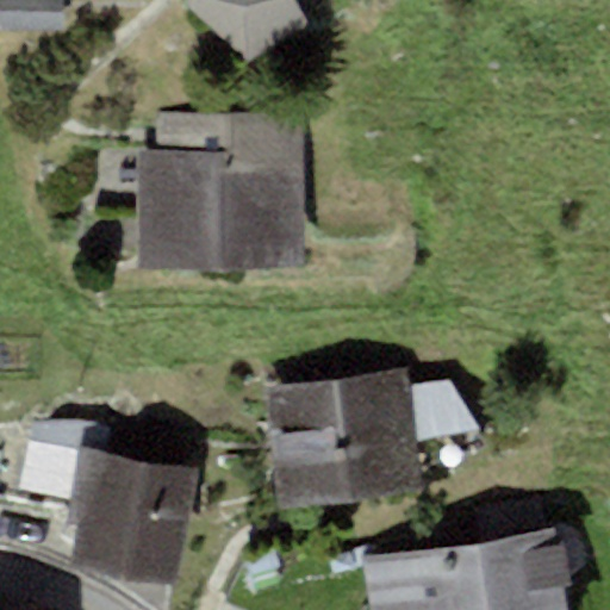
[(62,0),(0,0),(0,31),(63,30),(62,0)]
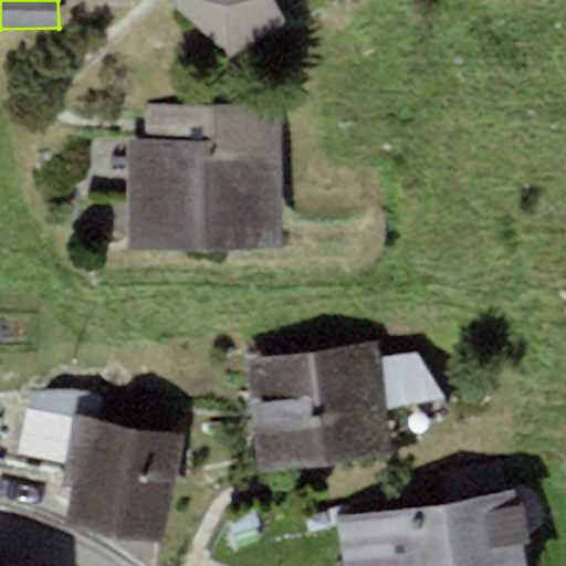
[(272,0),(173,0),(174,9),(230,55),(287,23),(272,0)]
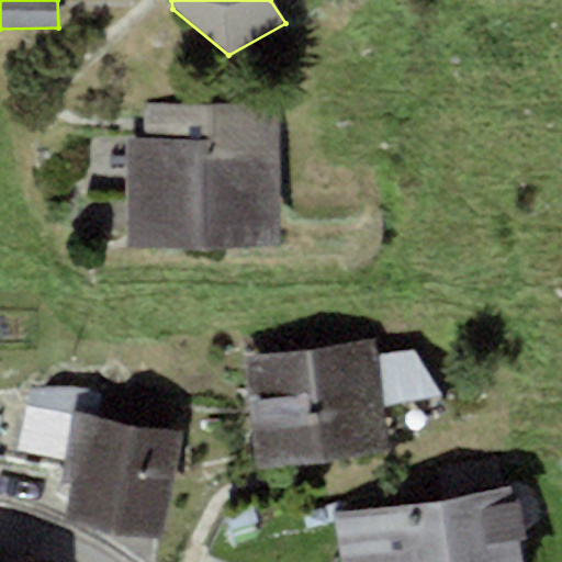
[(146,137),(128,137),(130,251),(282,250),(281,102),(145,103),(146,137)]
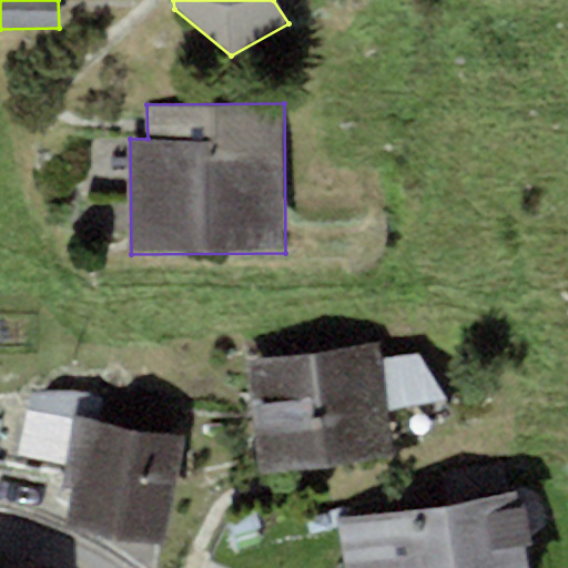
[(379,342),(245,362),(262,476),(396,456),(389,408),(383,361),(379,342)]
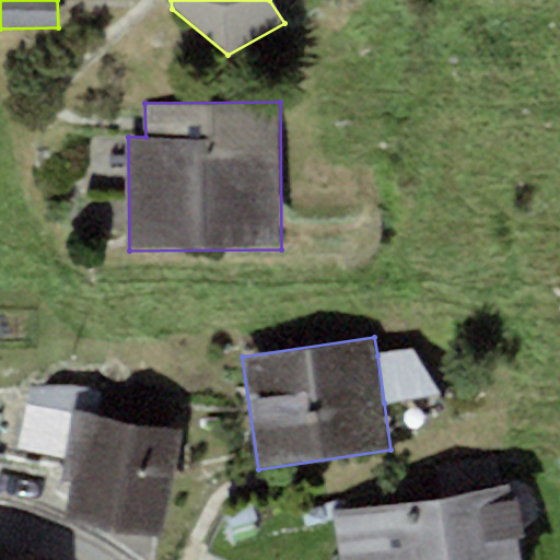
[(412,350),(377,356),(384,403),(440,395),(412,350)]
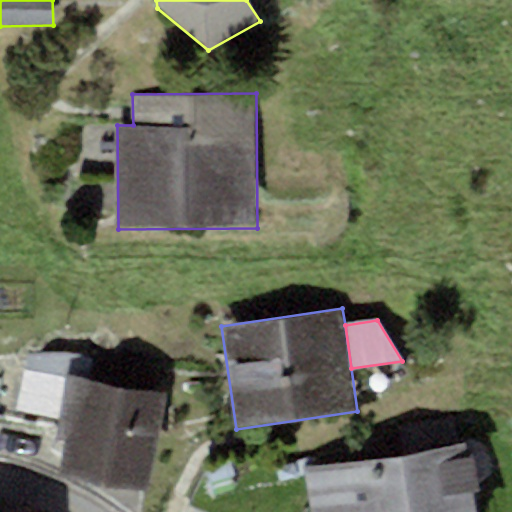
[(155,362),(95,352),(94,357),(90,381),(74,378),(68,419),(58,476),(153,491),(169,393),(150,390),(155,362)]
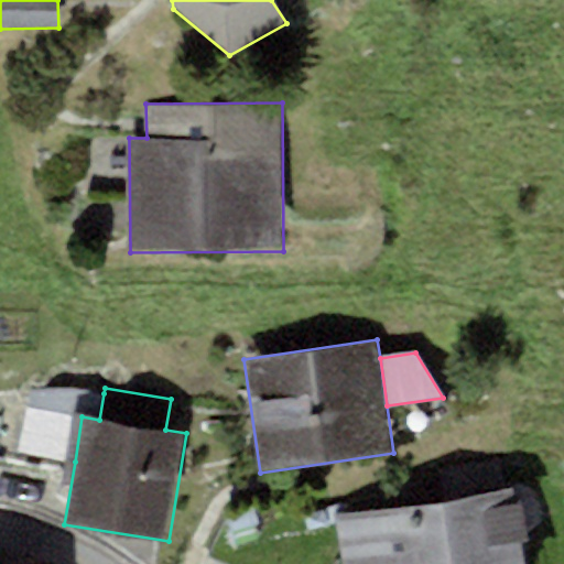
[(79,389),(30,389),(19,454),(75,462),(82,416),(99,420),(104,393),(79,389)]
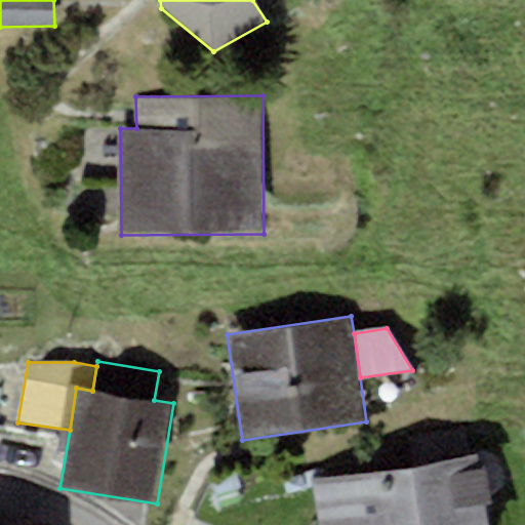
[(412,466),(312,480),(318,524),(492,524),(482,454),(468,456),(463,429),(408,437),(412,466)]
